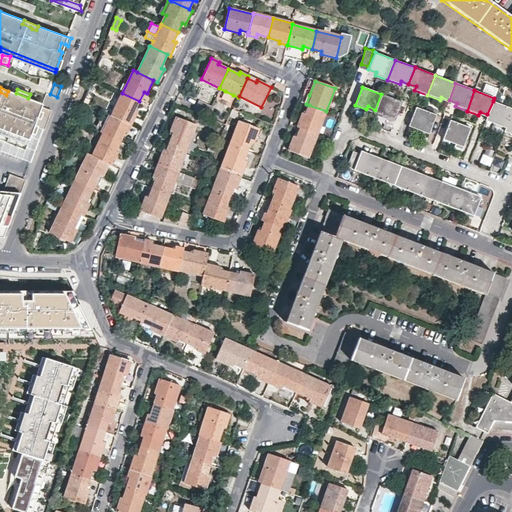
[(0,139),(25,149),(34,125),(43,128),(45,129),(52,109),(42,106),(43,104),(28,98),(16,93),(8,91),(6,95),(0,92),(0,139)]
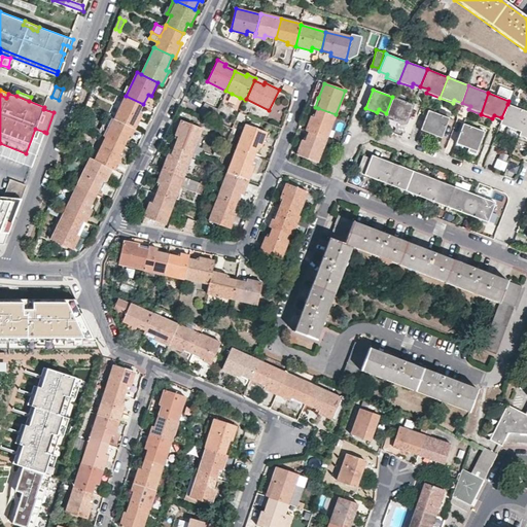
[(240,98),(232,94),(229,101),(236,105),(240,98)]
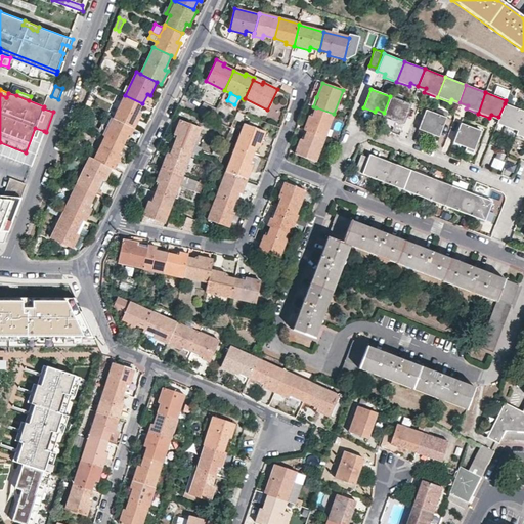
[(125,95),(115,118),(135,127),(141,114),(138,112),(142,103),(125,95)]
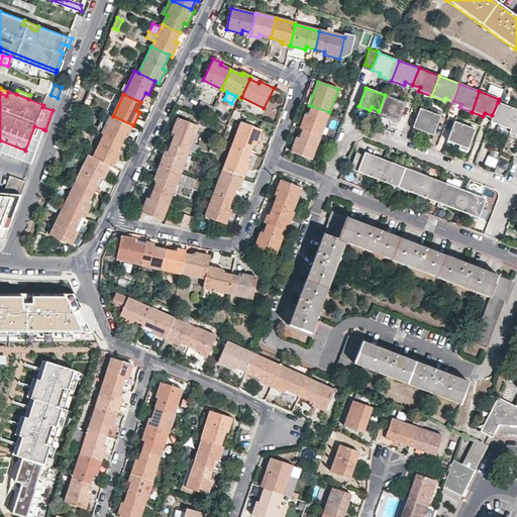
[(405,102),(385,95),(379,111),(387,113),(386,117),(397,121),(405,102)]
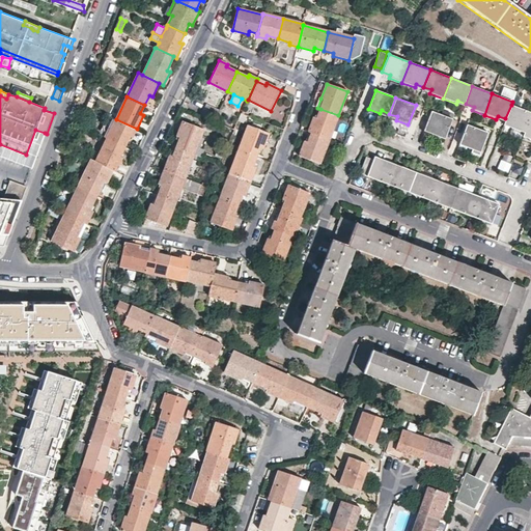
[(201,116),(214,120),(219,110),(206,104),(201,116)]
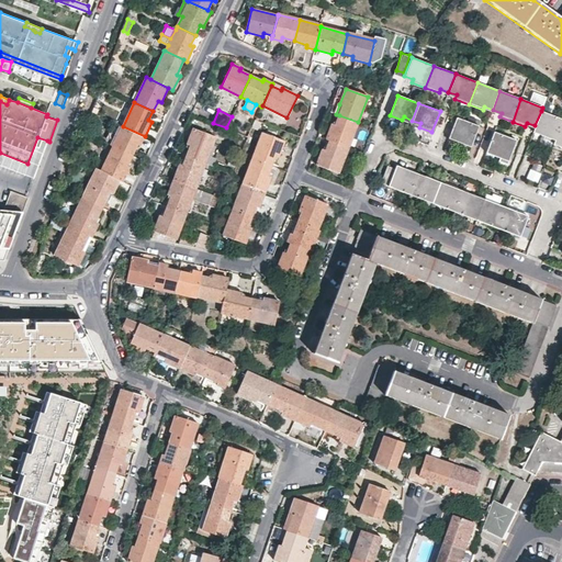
[(541,136),(554,141),(561,122),(561,120),(561,119),(541,111),(535,125),(534,130),(542,132),(541,136)]
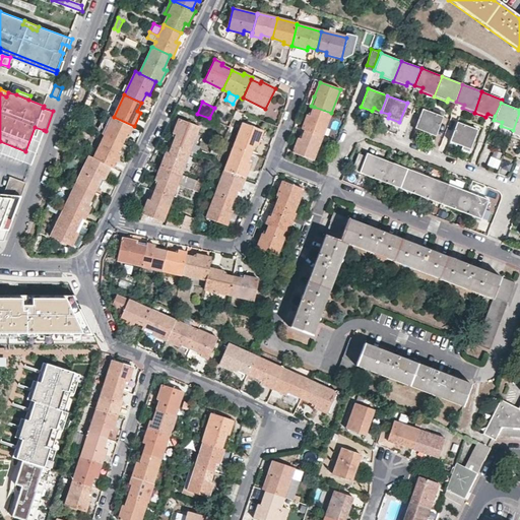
[(314,107),(311,115),(308,114),(302,128),(305,129),(322,136),(331,113),(314,107)]
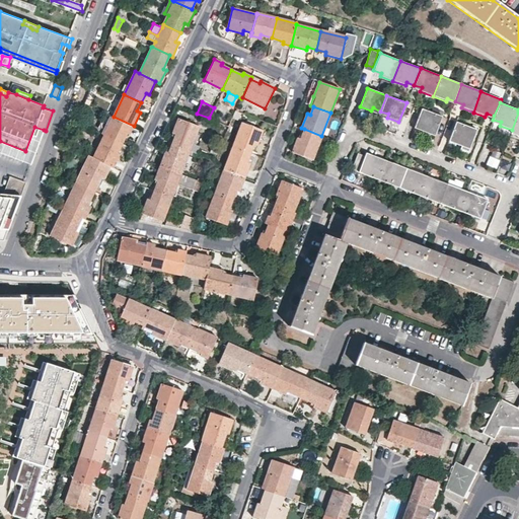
[(421,108),(415,124),(423,127),(422,131),(435,136),(442,117),(421,108)]
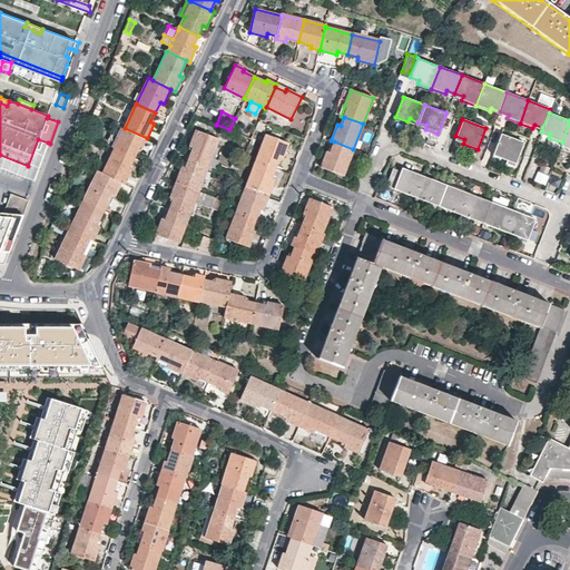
[(143,147),(147,138),(125,128),(124,127),(114,148),(115,148),(134,157),(139,146),(143,147)]
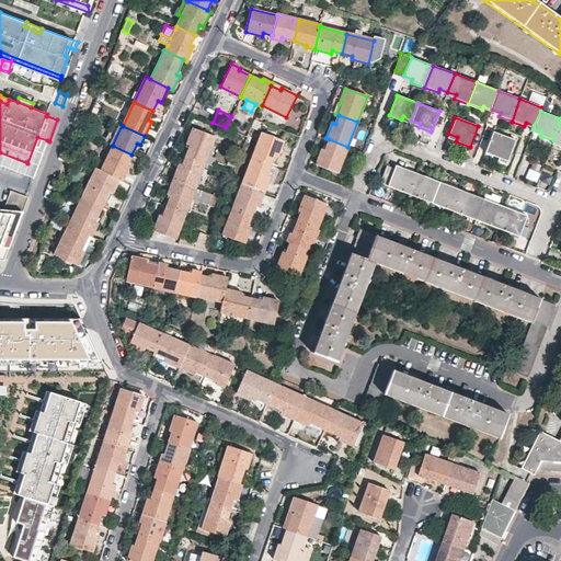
[(191,146),(186,156),(206,162),(208,155),(216,137),(193,128),(186,145),(191,146)]
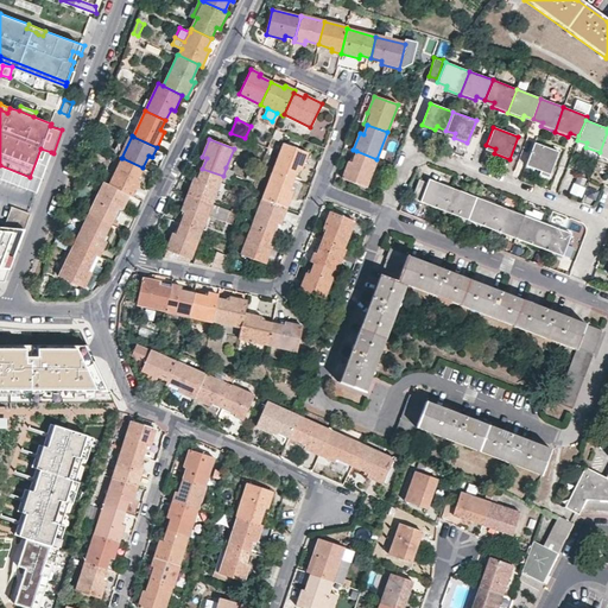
[(284,143),(273,171),(295,179),(298,169),(302,170),(309,152),(284,143)]
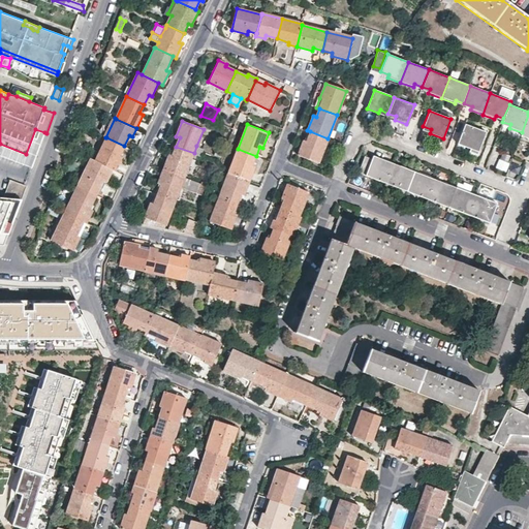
[(478,149),(485,132),(464,124),(457,144),(470,149),(471,145),(478,149)]
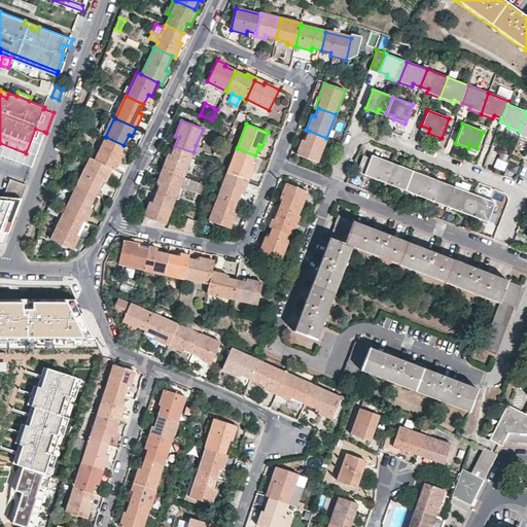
[(32,166),(44,132),(35,129),(26,153),(32,166)]
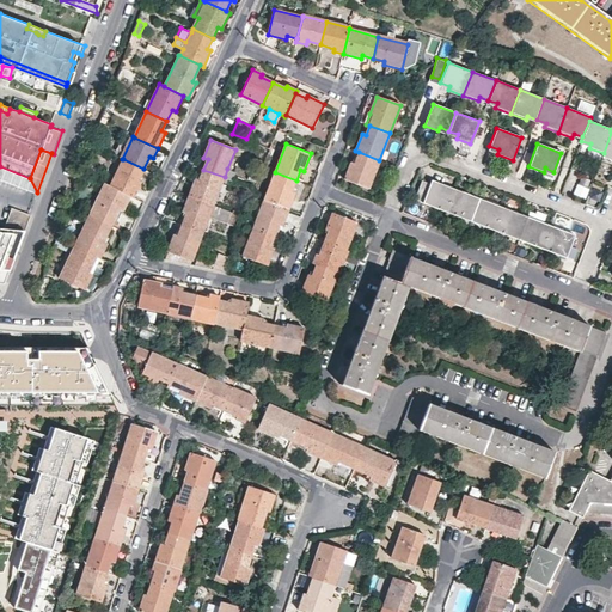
[(379,160),(359,152),(355,164),(352,163),(344,179),(368,189),(379,160)]
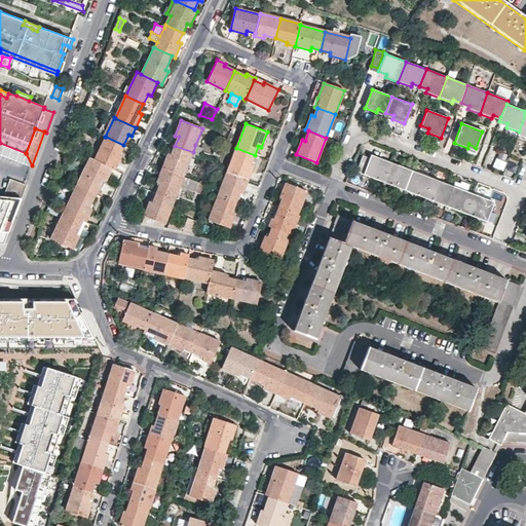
[(123,145),(106,137),(96,160),(111,167),(115,170),(122,155),(119,153),(123,145)]
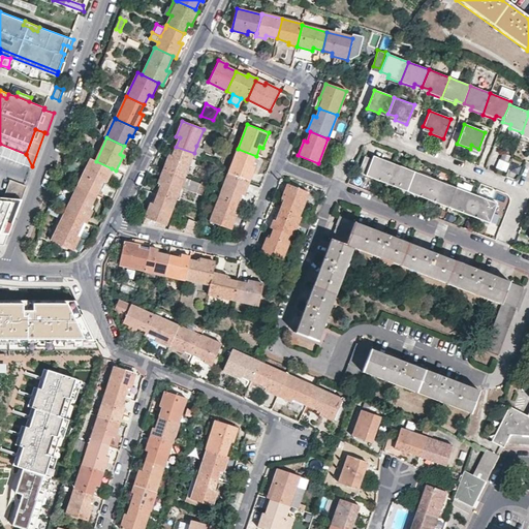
[(26,154),(0,144),(0,154),(32,166),(26,154)]
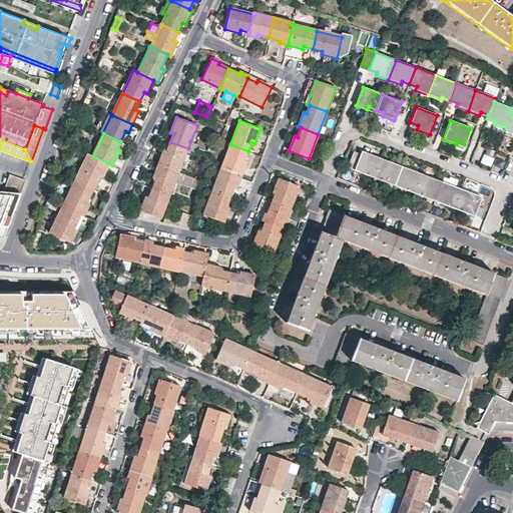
[(190,141),(188,148),(195,151),(197,144),(190,141)]
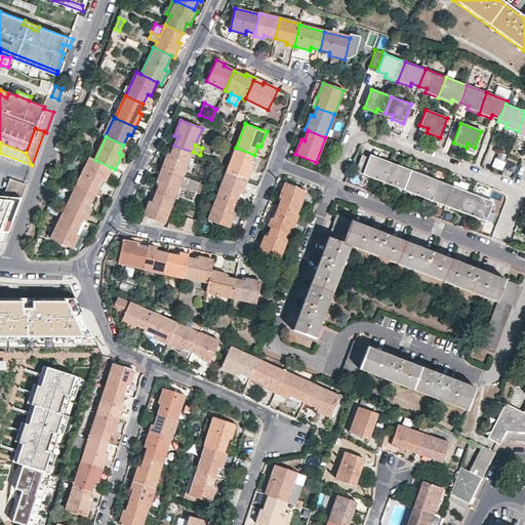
[(174,146),(171,154),(167,153),(162,167),(184,175),(193,152),(174,146)]
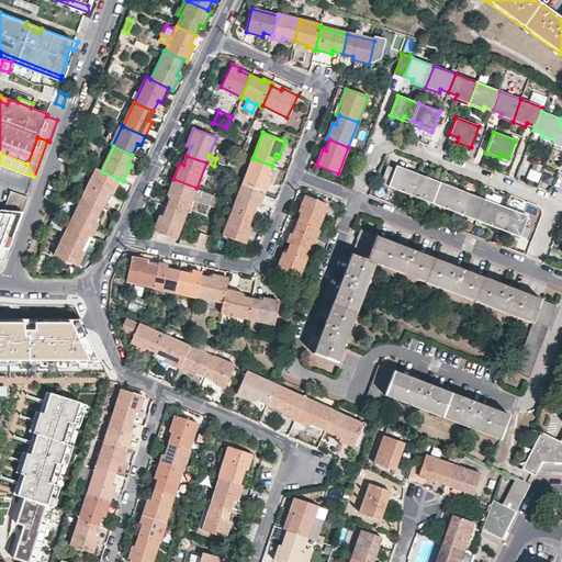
[(266,192),(271,177),(268,175),(272,166),(253,158),(243,183),(266,192)]
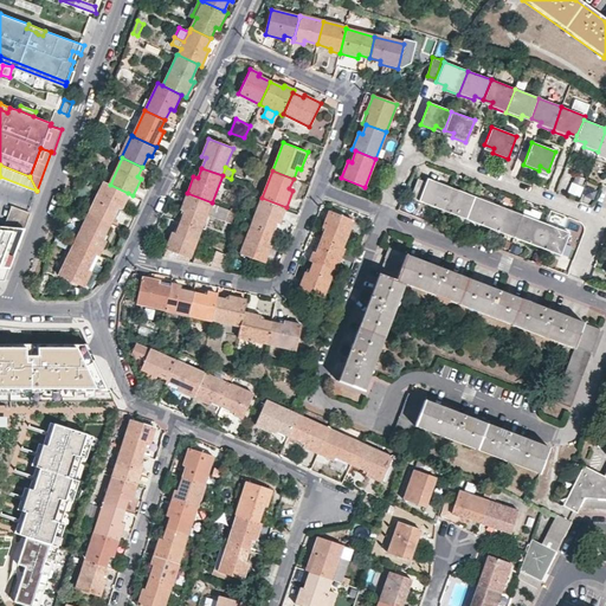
[(451,185),(437,180),(434,184),(426,180),(417,176),(410,195),(442,208),(451,185)]
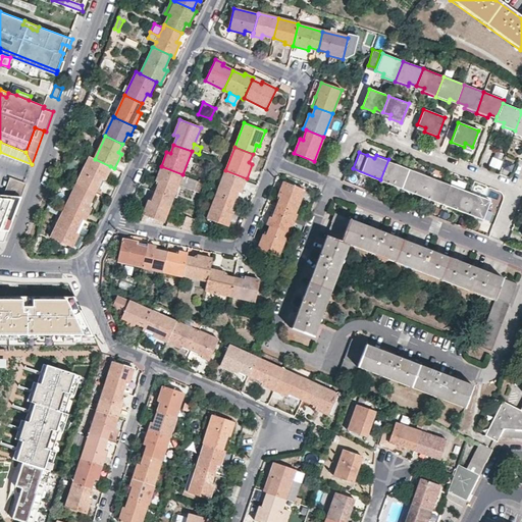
[(489,163),(500,167),(503,160),(491,156),(489,163)]
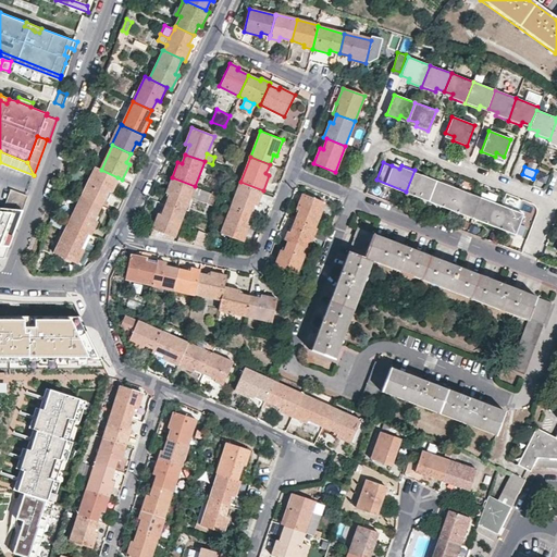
[(96,168),(83,195),(102,205),(109,190),(112,192),(118,177),(101,170),(96,168)]
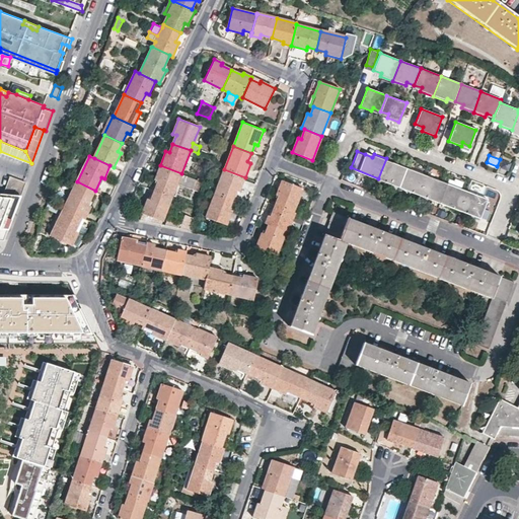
[(399,163),(386,158),(378,178),(399,187),(405,169),(398,166),(399,163)]
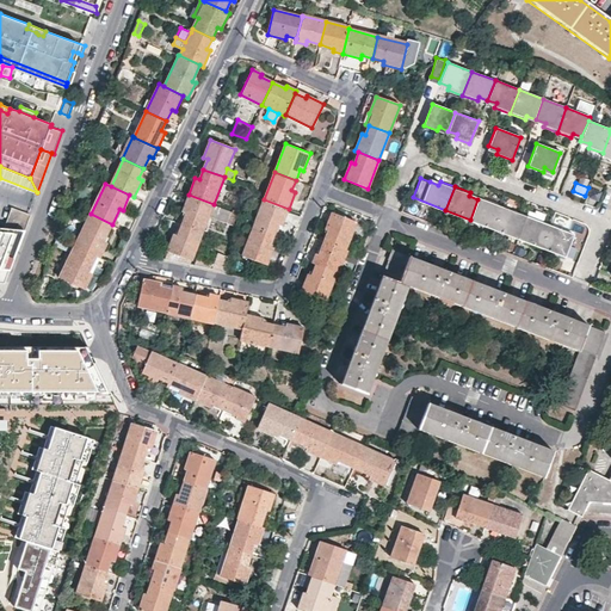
[(203,232),(209,215),(228,222),(233,211),(214,204),(189,195),(183,211),(186,213),(181,224),(203,232)]
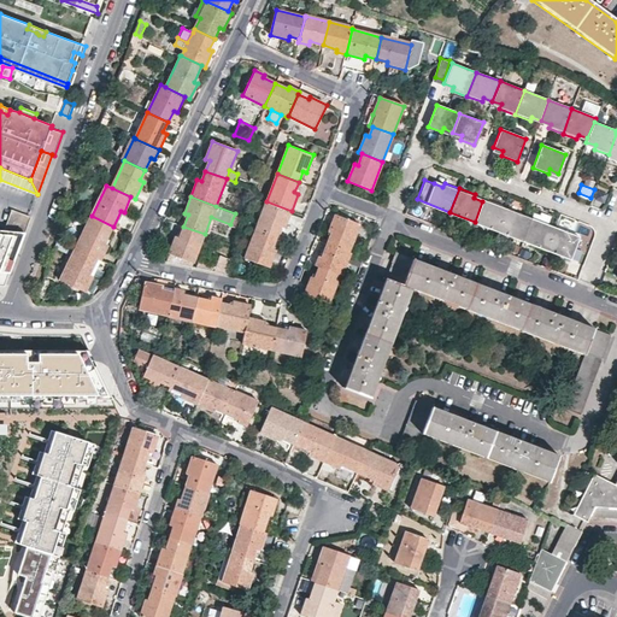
[(277,238),(281,227),(285,228),(292,211),(266,201),(256,230),(277,238)]
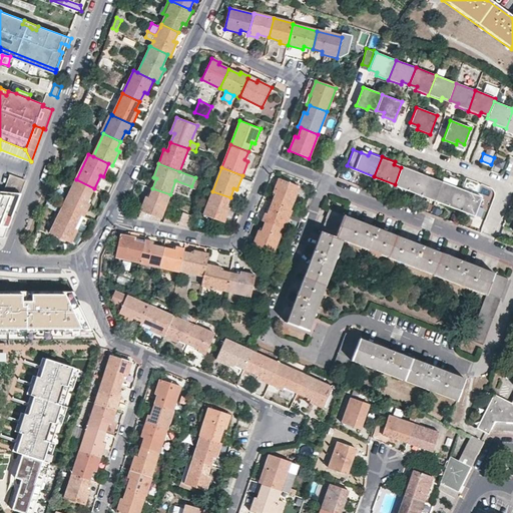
[(408,170),(401,167),(395,184),(414,191),(421,171),(410,167),(408,170)]
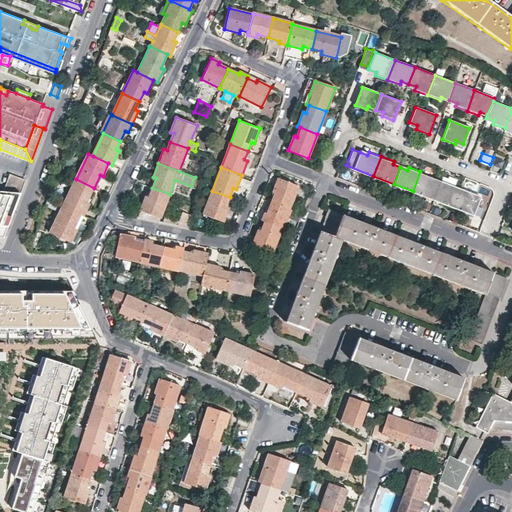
[(434,177),(420,171),(413,191),(433,199),(440,182),(433,179),(434,177)]
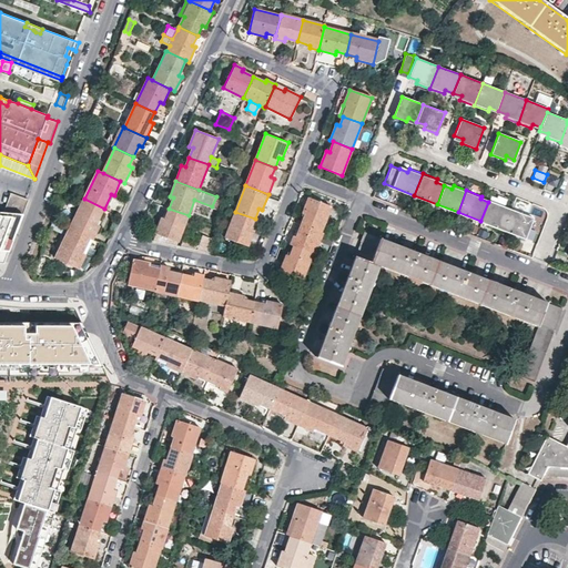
[(23,213),(29,199),(11,192),(4,209),(3,212),(23,213)]
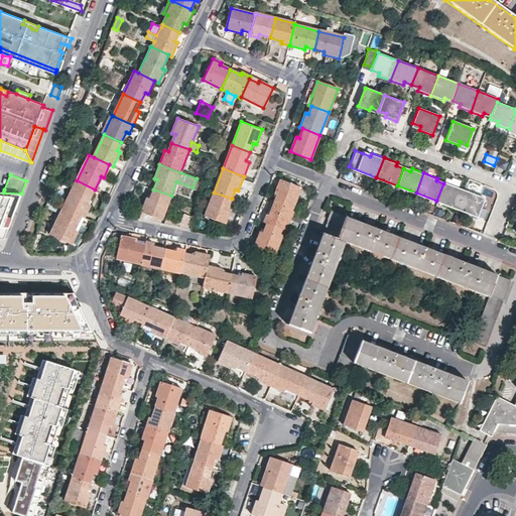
[(447,177),(446,181),(453,183),(461,187),(464,180),(454,176),(453,179),(447,177)]
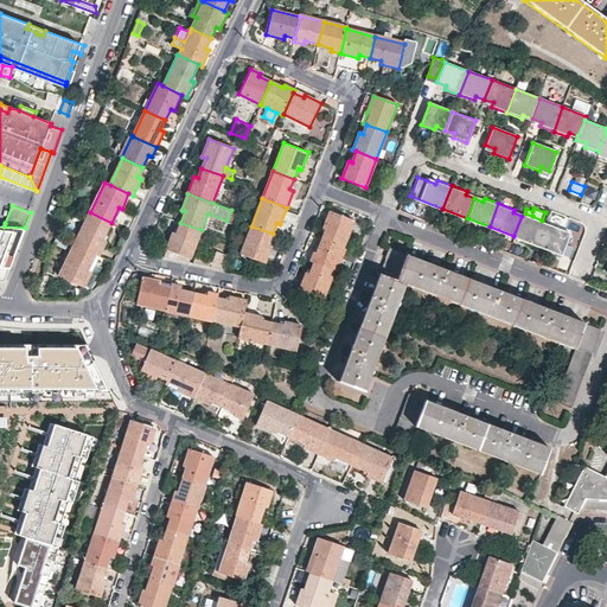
[(76,244),(96,254),(100,255),(107,241),(103,238),(112,223),(90,212),(76,244)]
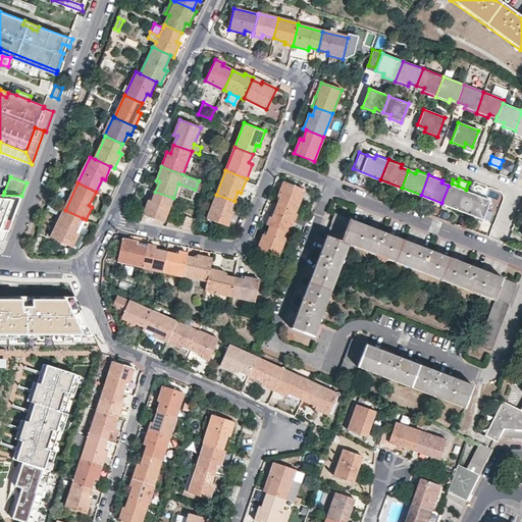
[(278,196),(281,198),(278,207),(295,213),(304,190),(284,183),(278,196)]
